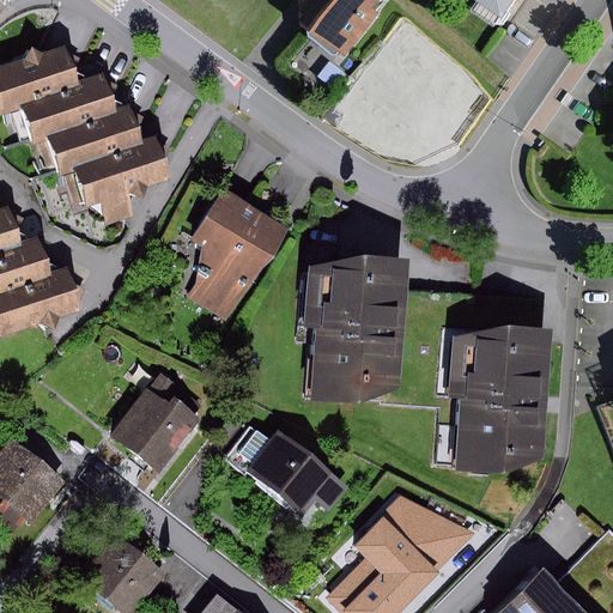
[(396,0),(316,0),(314,4),(359,43),(396,0)]
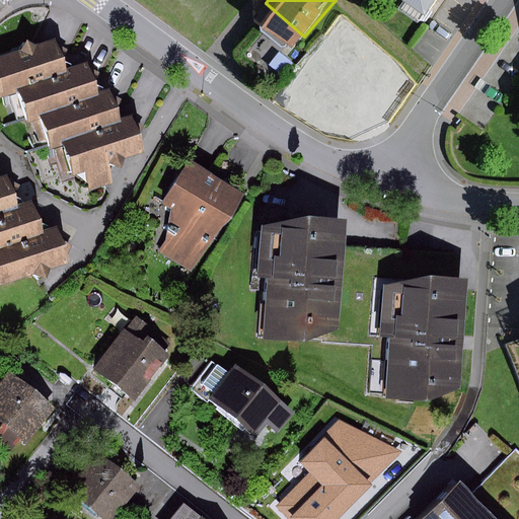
[(423,0),(444,14),(453,0),(423,0)]
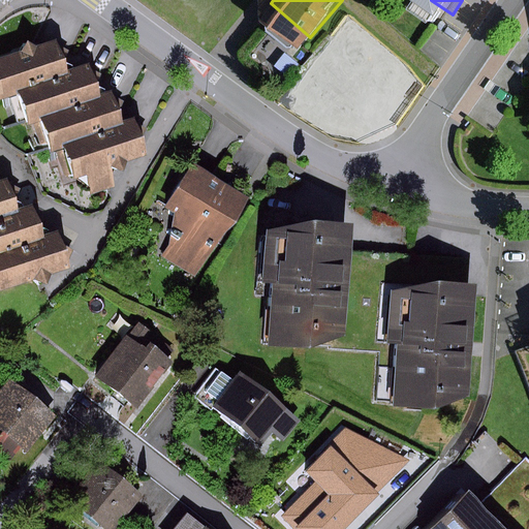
[(61,40),(0,58),(0,94),(0,96),(17,91),(71,74),(61,40)]
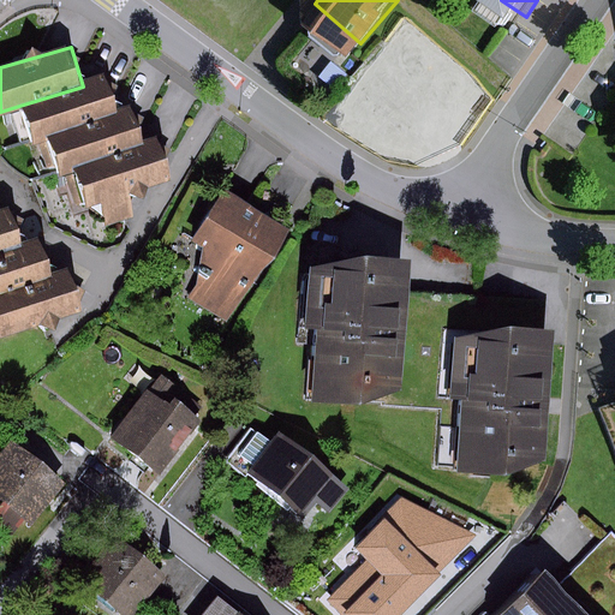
[(83,87),(19,106),(30,141),(48,135),(113,114),(102,81),(83,87)]
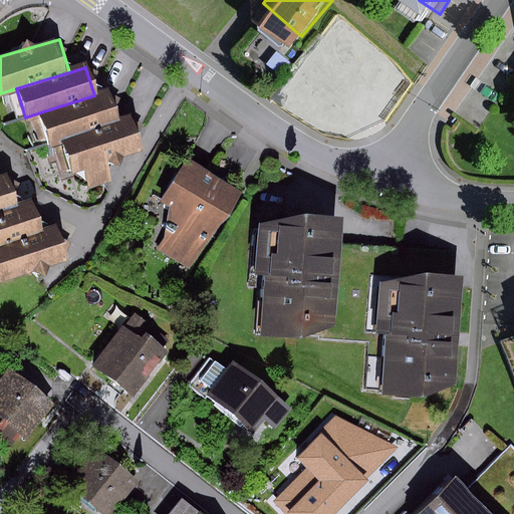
[(94,95),(40,112),(50,144),(65,140),(121,121),(110,90),(94,95)]
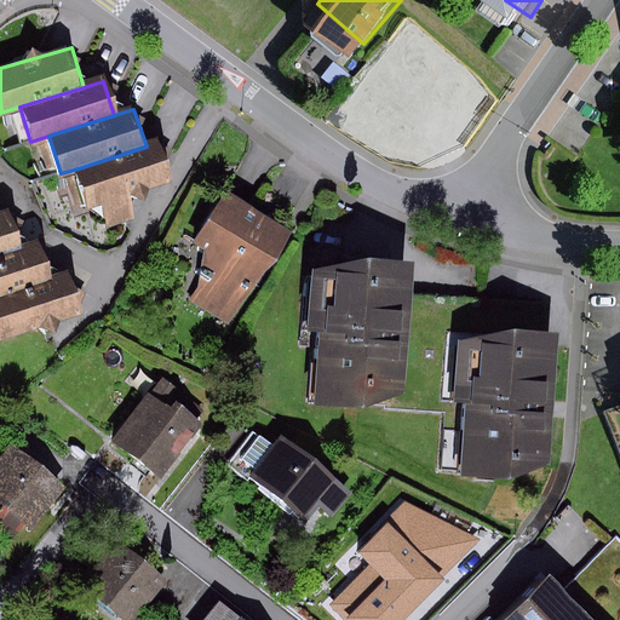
[(147,147),(79,168),(89,202),(107,197),(114,223),(139,214),(131,188),(171,176),(160,143),(147,147)]
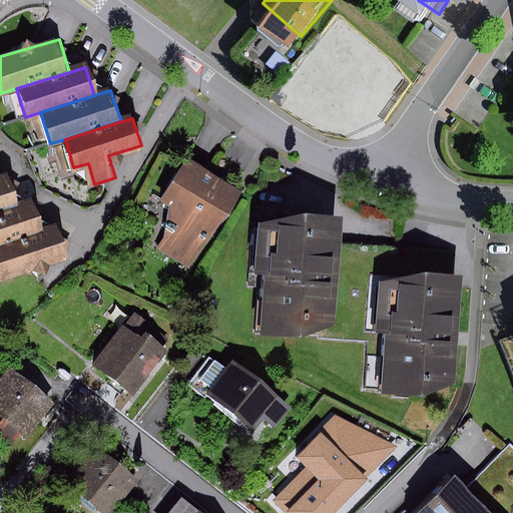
[(170,243),(199,262),(244,189),(185,153),(159,195),(189,214),(170,243)]
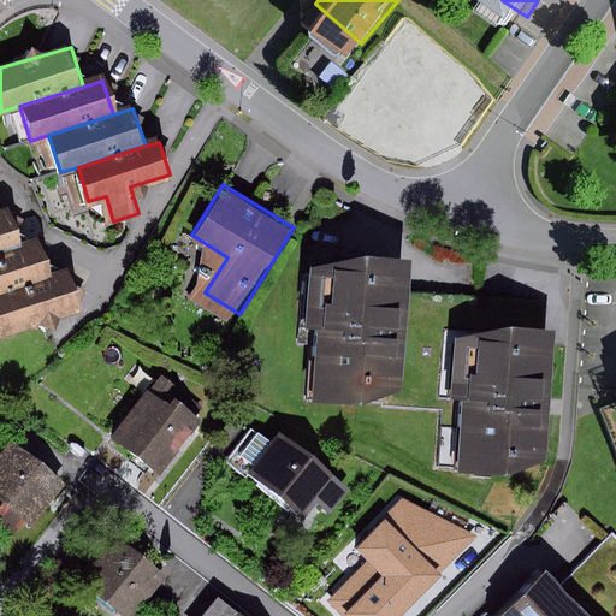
[(0,211),(0,253),(28,244),(16,207),(0,211)]
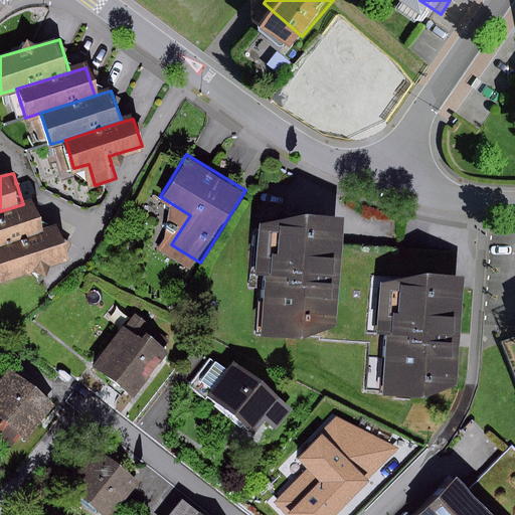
[(23,204),(0,211),(0,241),(44,229),(35,200),(23,204)]
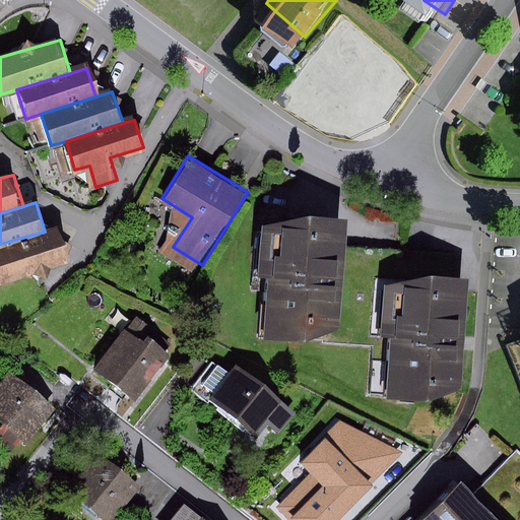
[(281,215),(273,328),(311,331),(312,319),(343,321),(350,220),(281,215)]
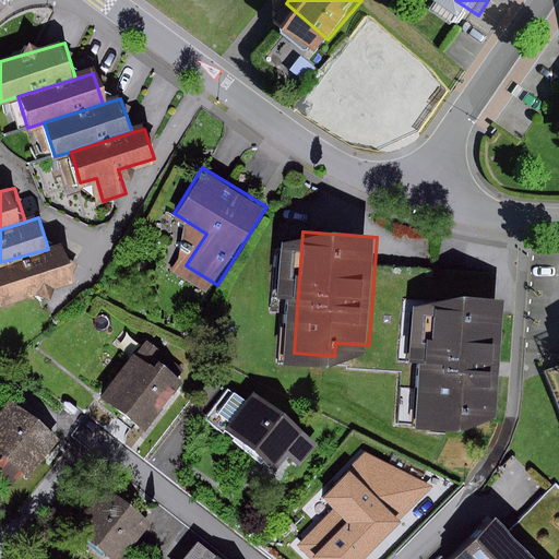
[(48,249),(0,262),(0,299),(73,278),(64,245),(48,249)]
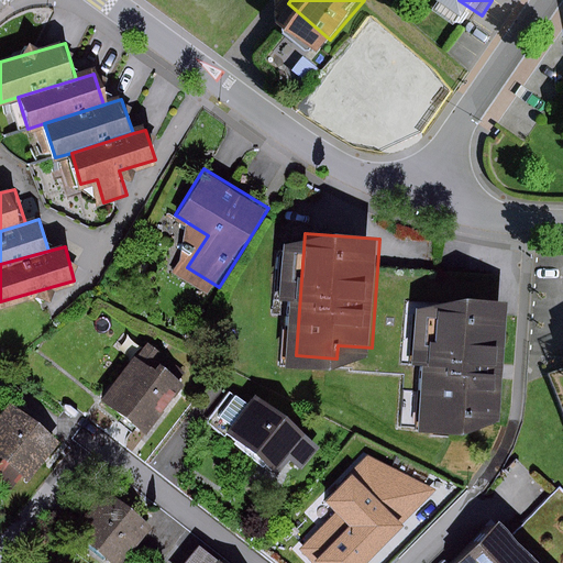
[(501,424),(508,301),(424,297),(418,420),(501,424)]
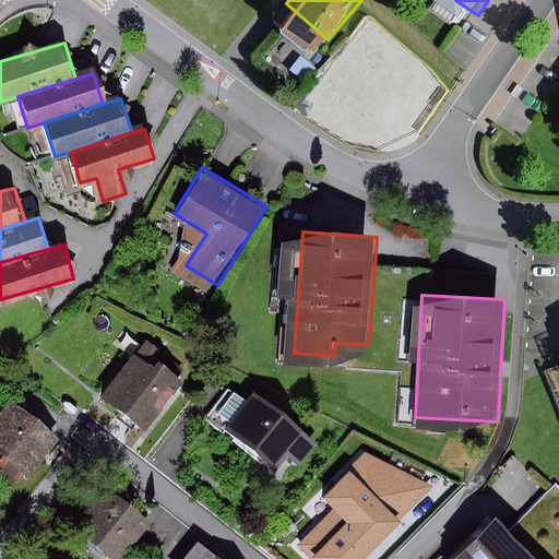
[(130,357),(99,400),(143,430),(180,379),(154,360),(147,370),(130,357)]
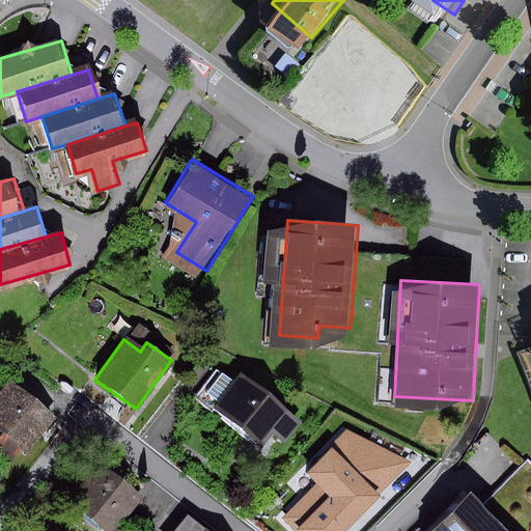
[(249,378),(223,410),(279,453),(304,422),(249,378)]
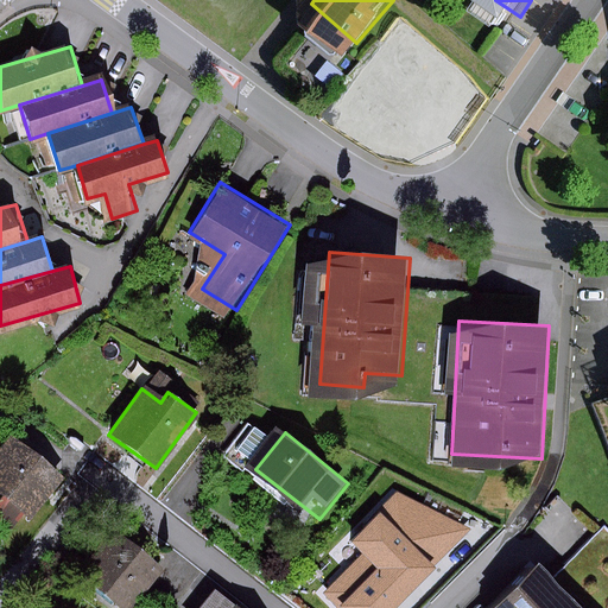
[(10,439),(0,453),(0,492),(27,512),(56,470),(10,439)]
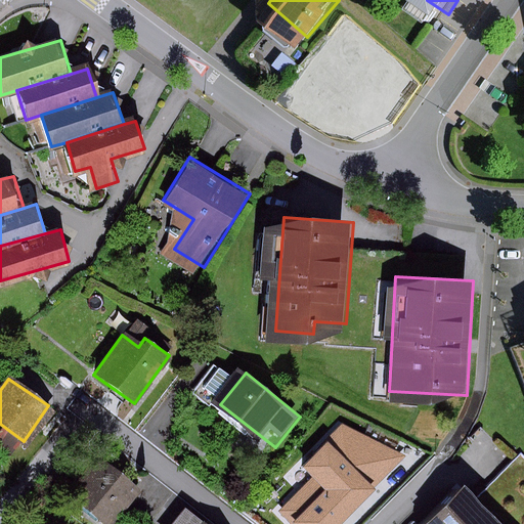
[(341,425),(300,467),(311,477),(275,513),(287,523),(342,523),(409,456),(341,425)]
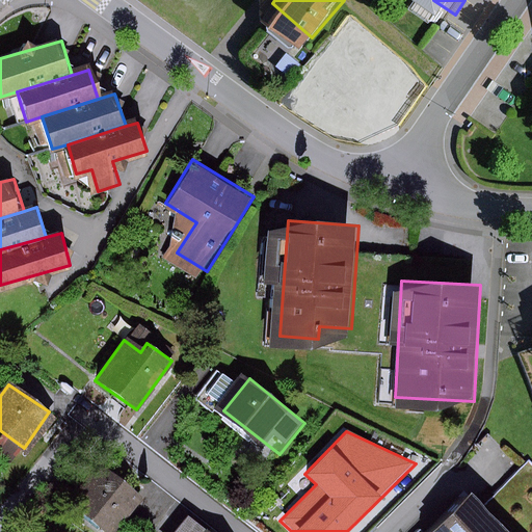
[(97,460),(68,498),(110,531),(116,531),(144,498),(97,460)]
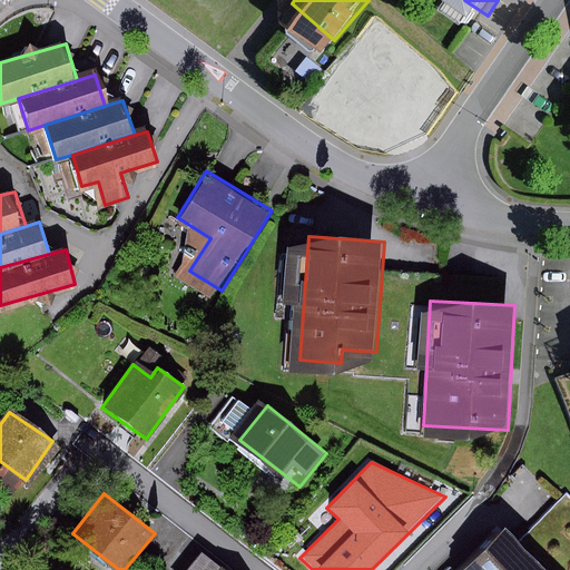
[(505,531),(470,569),(569,569),(569,495),(523,547),(505,531)]
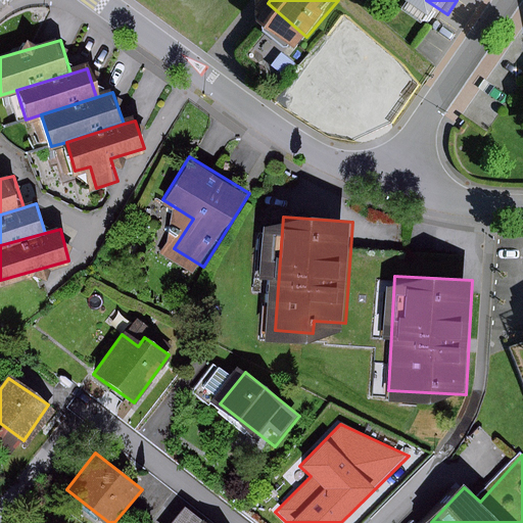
[(208,522),(190,507),(176,522),(208,522)]
